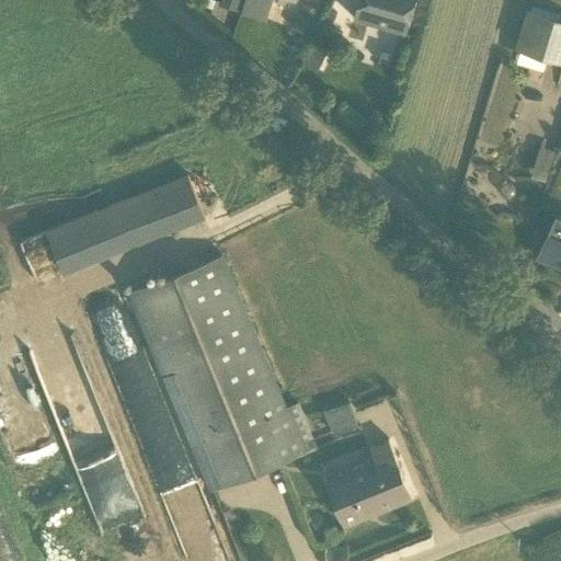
[(227,8),(238,11),(241,0),(219,0),(219,1),(215,0),(198,0),(198,4),(210,9),(209,13),(222,23),(227,8)]
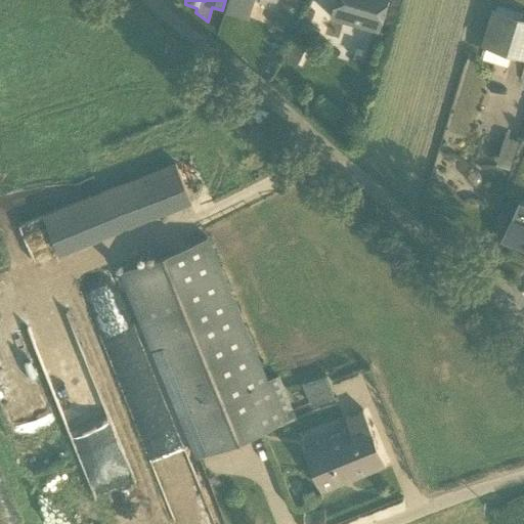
[(227,0),(224,10),(271,28),(272,26),(288,32),(298,9),(282,2),(273,22),(250,13),(254,0),(227,0)]
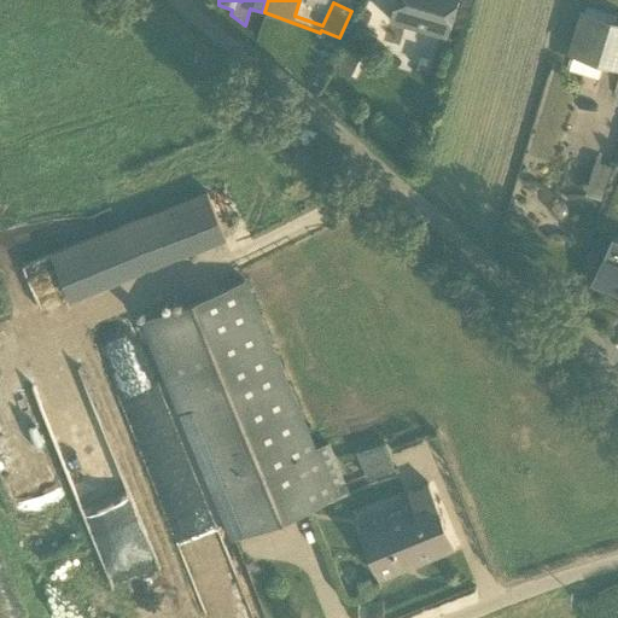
[(394,0),(389,21),(445,36),(455,0),(394,0)]
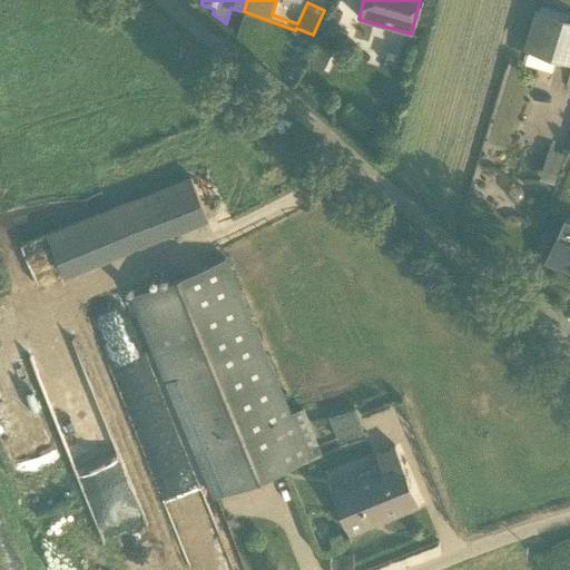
[(340,12),(334,10),(324,32),(343,40),(346,32),(334,28),(340,12)]
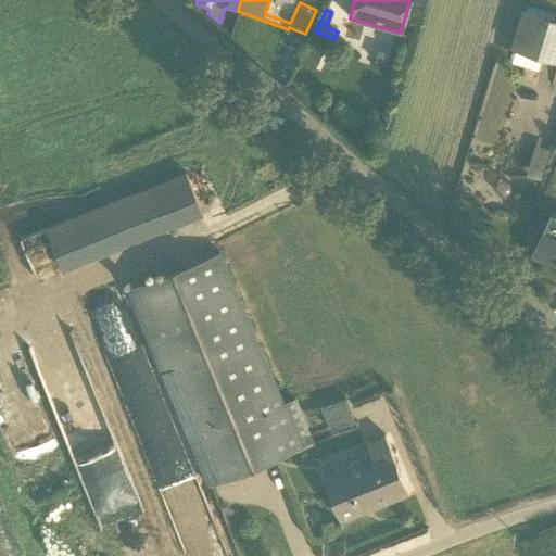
[(541,57),(555,61),(555,21),(552,20),(551,23),(522,14),(513,49),(514,49),(512,61),(536,68),(541,57)]
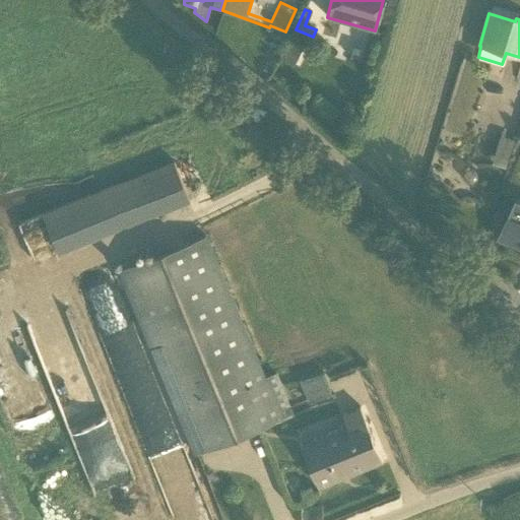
[(305,42),(290,35),(278,59),(296,68),(305,51),(301,49),(305,42)]
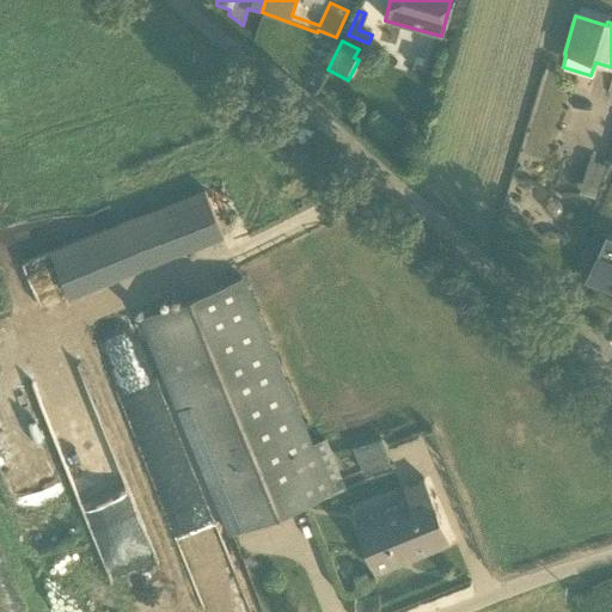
[(605,164),(588,159),(577,193),(594,197),(605,164)]
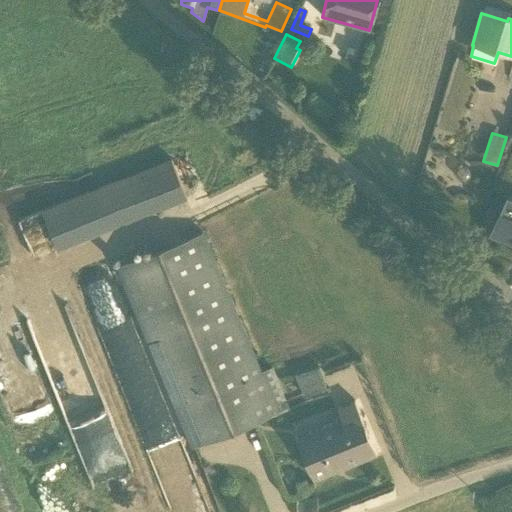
[(511,178),(511,159),(507,158),(500,180),(511,183),(511,178)]
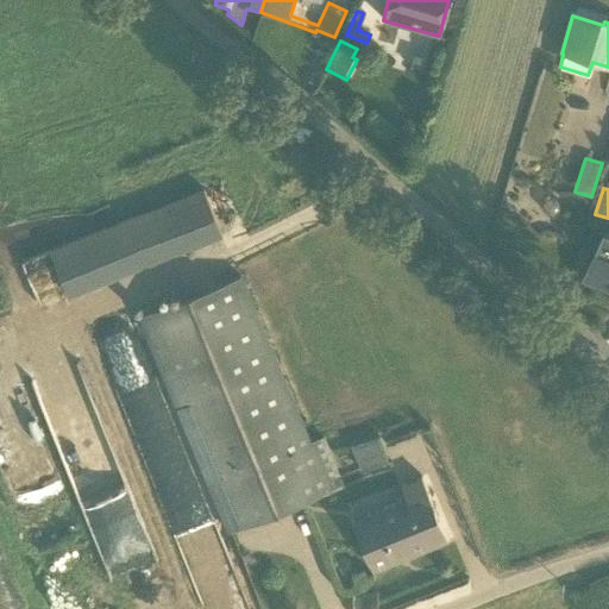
[(68,299),(221,236),(202,189),(48,252),(68,299)]
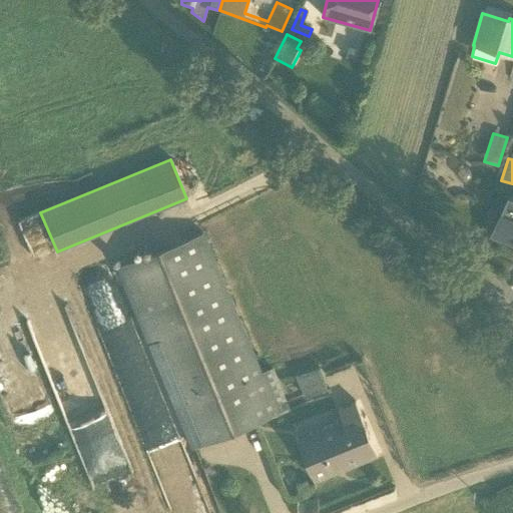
[(512,196),(507,194),(490,234),(512,243),(512,196)]
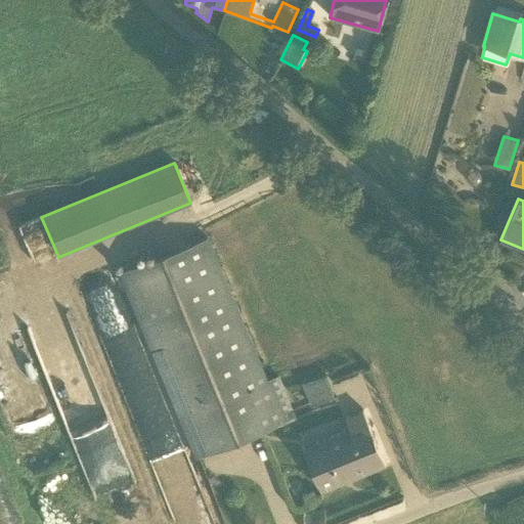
[(264,383),(207,237),(119,272),(193,461),(295,421),(277,378),(264,383)]
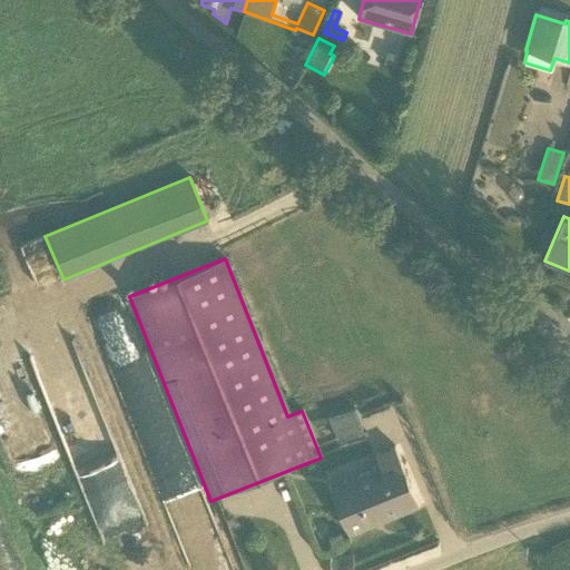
[(6,397),(21,468),(53,461),(38,391),(6,397)]
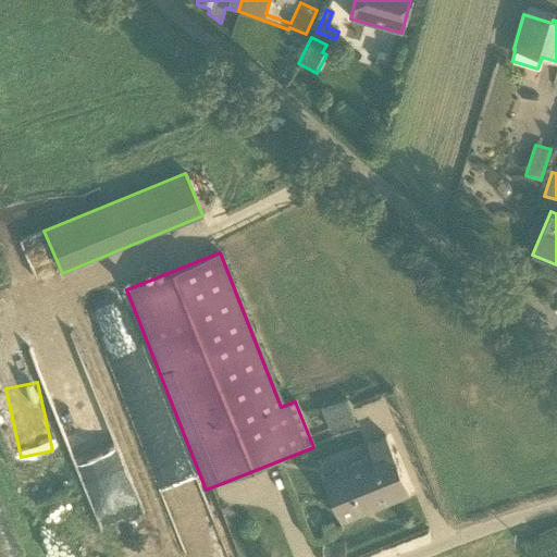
[(98,532),(141,516),(97,399),(53,416),(98,532)]
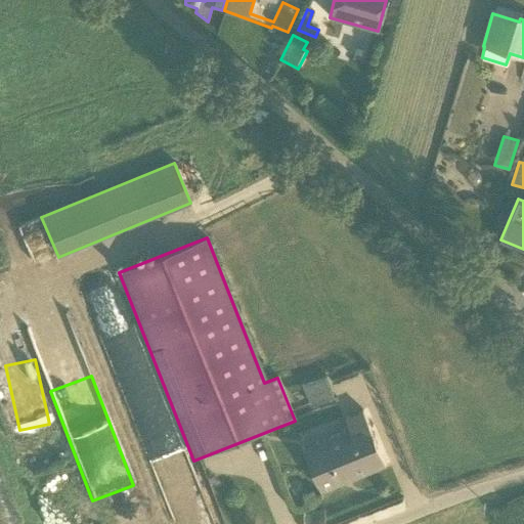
[(301,385),(310,407),(334,399),(324,376),(301,385)]
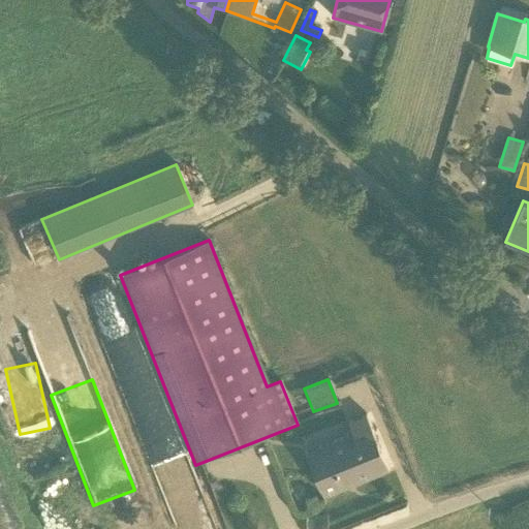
[(389,470),(365,413),(348,422),(352,432),(307,452),(323,497),(389,470)]
